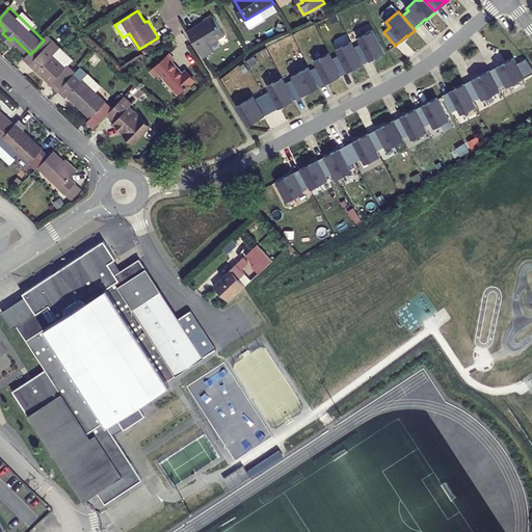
[(188,31),(204,57),(214,52),(209,45),(225,35),(214,17),(188,31)]
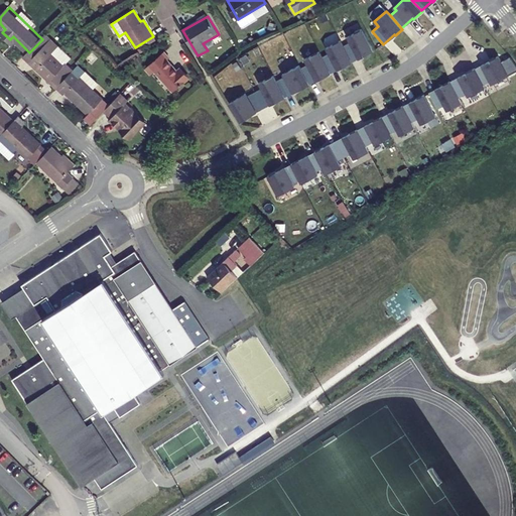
[(351,43),(344,46),(352,61),(360,57),(361,58),(369,53),(358,32),(348,37),(351,43)]
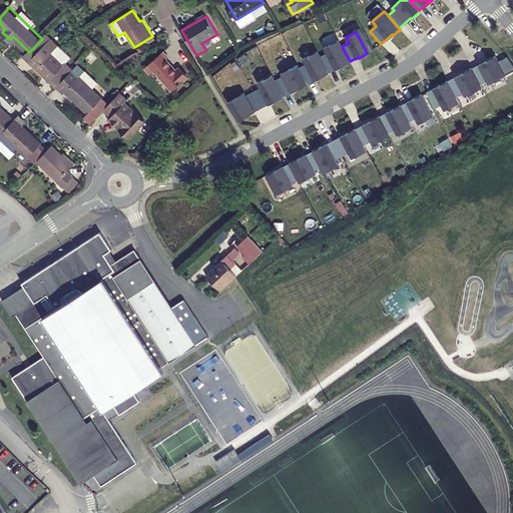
[(29,52),(26,55),(58,85),(75,68),(67,61),(72,56),(48,33),(42,39),(29,52)]
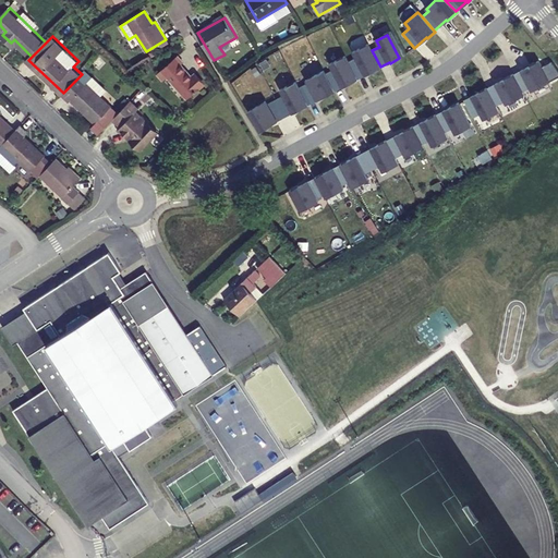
[(380,67),(372,50),(368,44),(353,52),(356,58),(349,62),(358,79),(371,71),(372,73),(381,68),(380,67)]
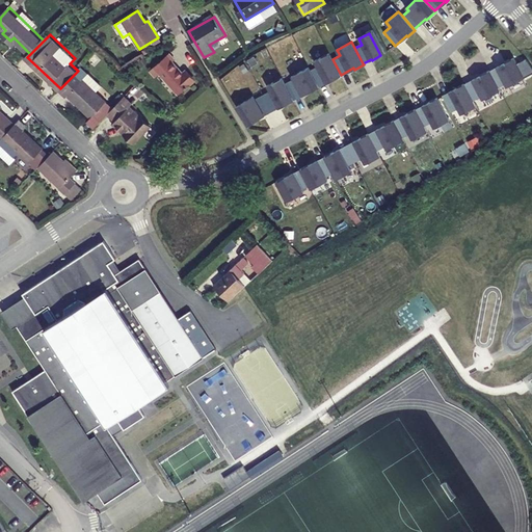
[(341,75),(333,59),(329,53),(315,61),(318,67),(311,71),(319,86),(331,79),(333,80),(342,76),(341,75)]
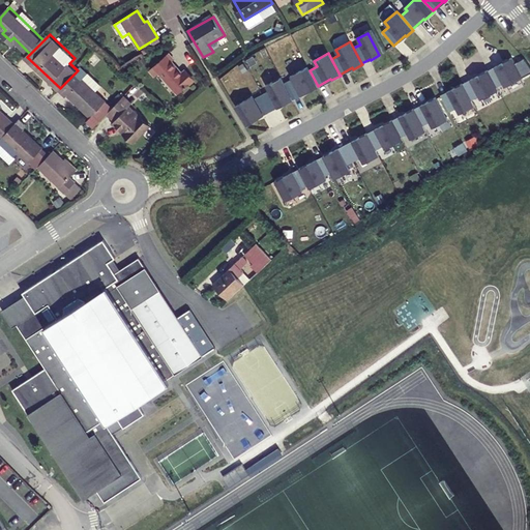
[(171,64),(173,62),(167,55),(149,70),(154,78),(158,74),(178,96),(193,83),(183,74),(180,76),(171,64)]
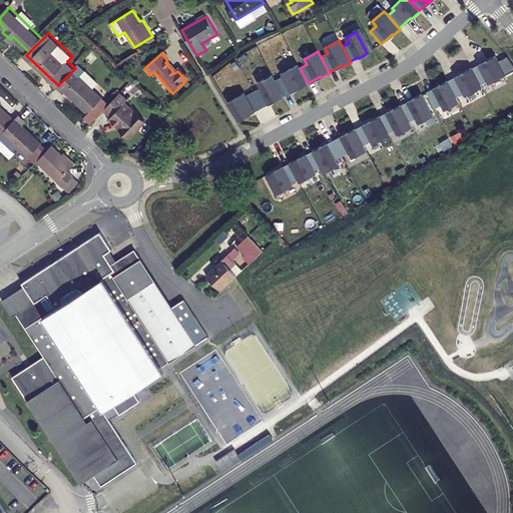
[(488,61),(473,69),(481,84),(488,81),(489,84),(506,75),(496,56),(488,60),(488,61)]
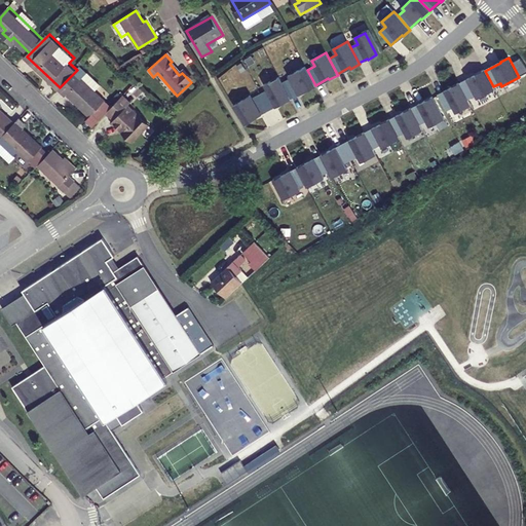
[(60,87),(60,88),(66,95),(68,92),(90,115),(91,115),(99,121),(113,106),(106,100),(96,89),(102,83),(88,72),(81,65),(77,70),(60,87)]
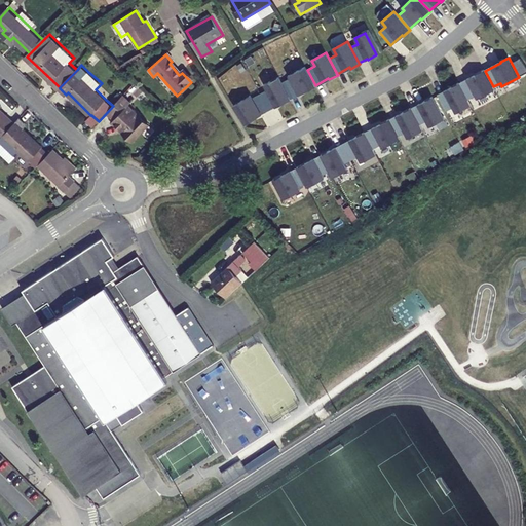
[(307,70),(305,67),(289,75),(290,78),(283,82),(290,99),(305,90),(305,91),(315,86),(315,85),(307,70)]
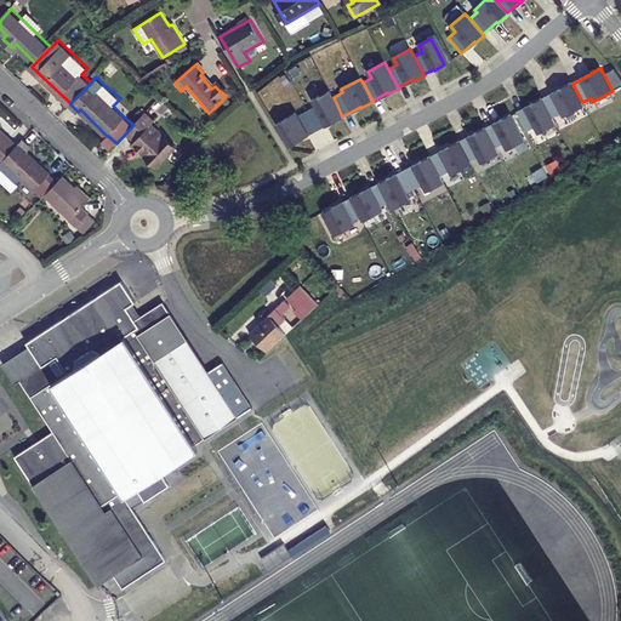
[(563,89),(543,100),(553,118),(562,113),(564,117),(585,106),(582,102),(573,84),(573,83),(562,87),(563,89)]
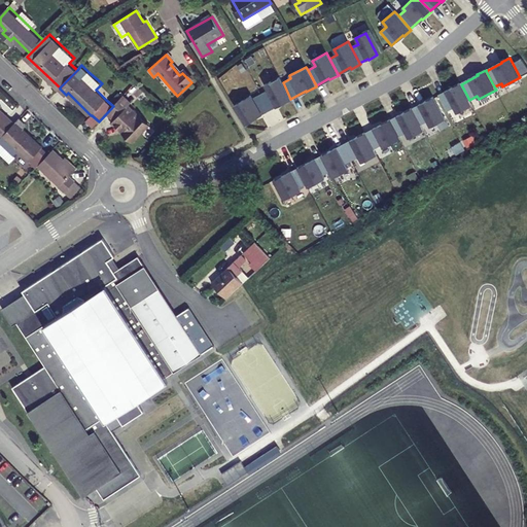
[(283,82),(280,77),(265,84),(268,91),(260,94),(269,110),(282,103),(282,104),(291,100),(290,99),(283,82)]
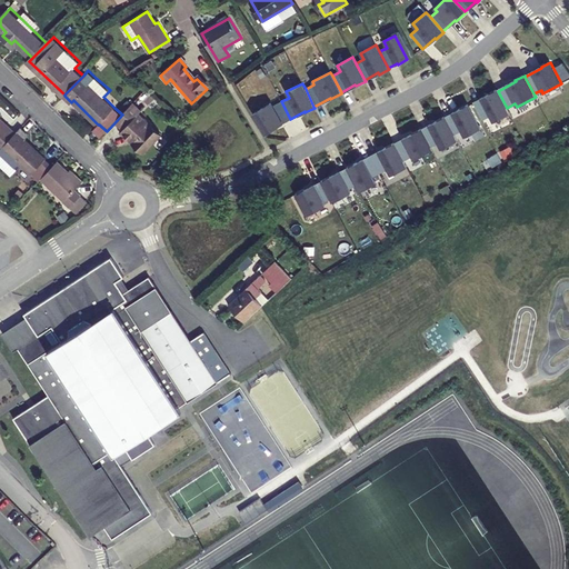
[(493,122),(510,113),(507,108),(498,91),(497,90),(488,95),(488,96),(475,103),(483,120),(490,116),(493,122)]
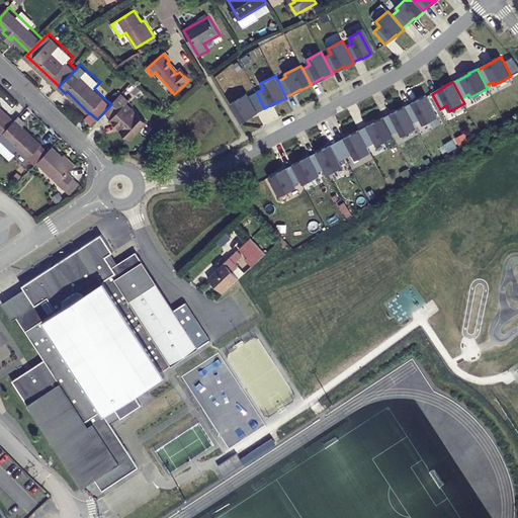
[(122,92),(107,109),(113,116),(111,118),(132,138),(148,120),(127,101),(130,99),(122,92)]
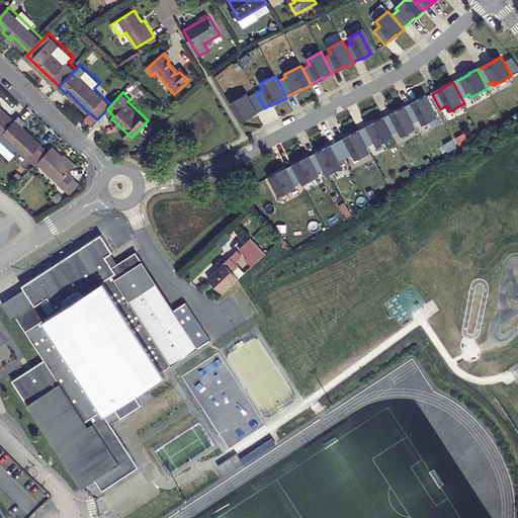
[(264,108),(256,92),(249,96),(247,94),(231,104),(242,122),(252,116),(251,115),(264,108)]
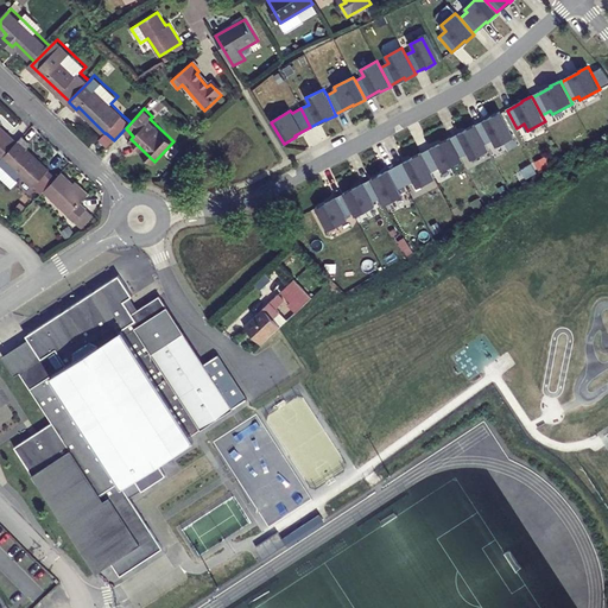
[(491,119),(476,126),(485,144),(493,140),(496,146),(514,138),(500,112),(491,118),(491,119)]
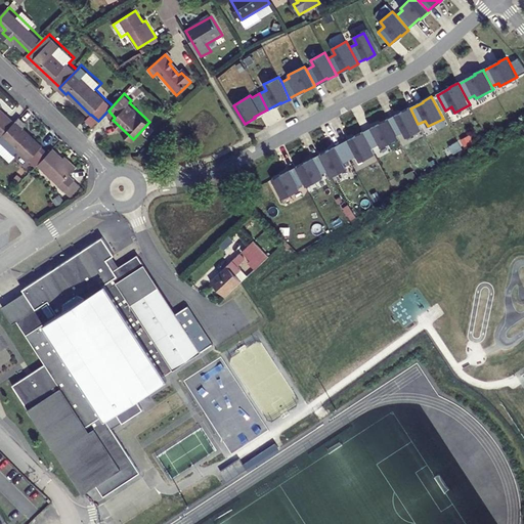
[(0,134),(4,138),(18,123),(2,106),(4,104),(0,100),(0,134)]
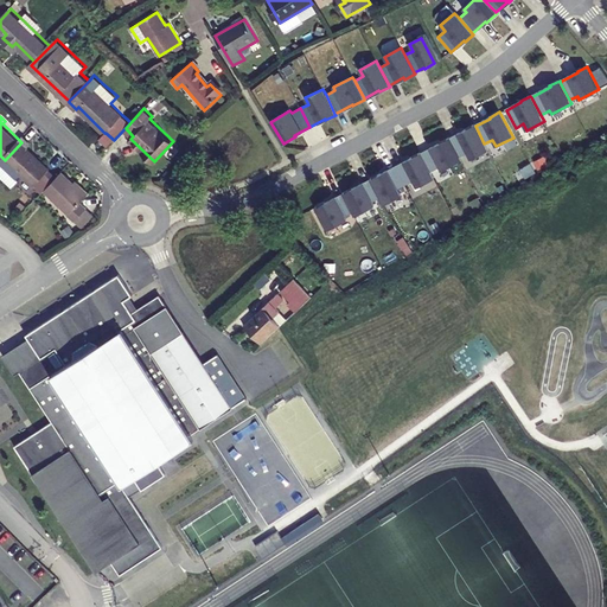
[(475,126),(474,125),(465,131),(465,132),(451,139),(459,157),(467,153),(471,159),(487,151),(484,144),(475,126)]
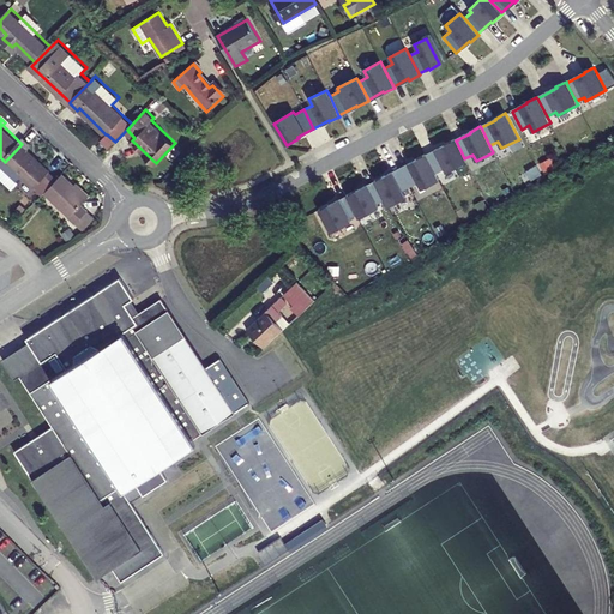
[(50,194),(62,181),(32,154),(35,151),(35,145),(28,138),(22,144),(5,162),(0,167),(0,176),(16,192),(23,184),(22,182),(26,178),(47,198),(50,194)]
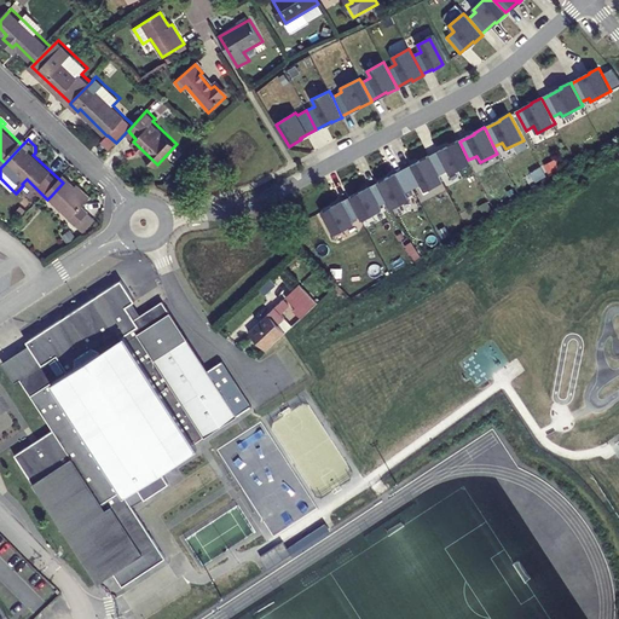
[(460,142),(458,140),(449,145),(449,146),(429,157),(439,175),(449,171),(450,174),(470,163),(468,160),(460,142)]
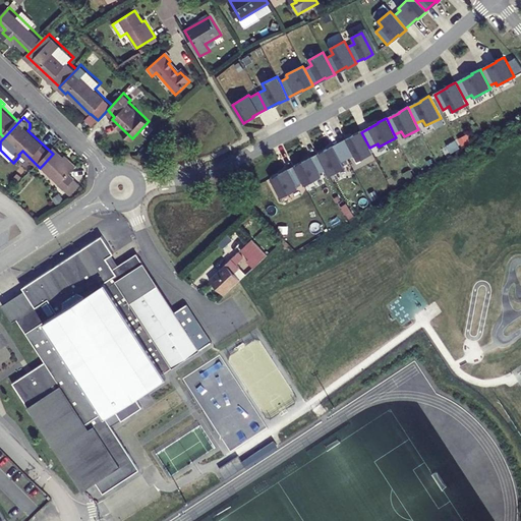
[(358,161),(372,154),(369,148),(361,132),(361,131),(352,135),(353,136),(340,143),(348,159),(355,156),(358,161)]
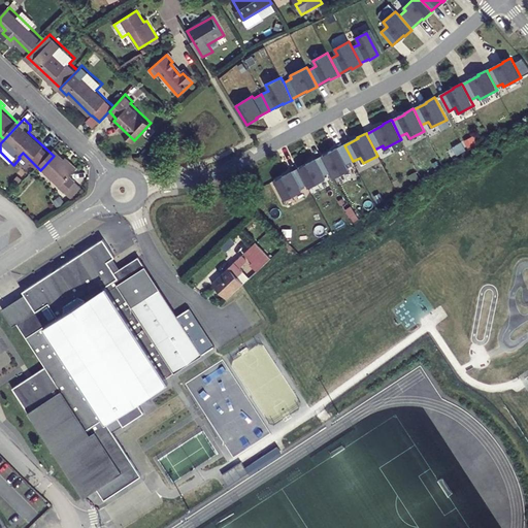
[(331,151),(323,156),(323,157),(331,172),(334,178),(349,170),(345,165),(353,161),(344,145),(332,153),(331,151)]
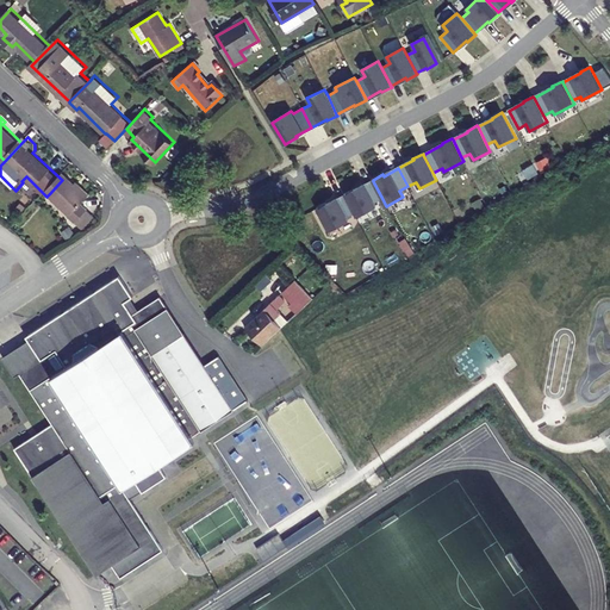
[(76,217),(87,205),(93,199),(68,174),(62,180),(50,193),(76,217)]
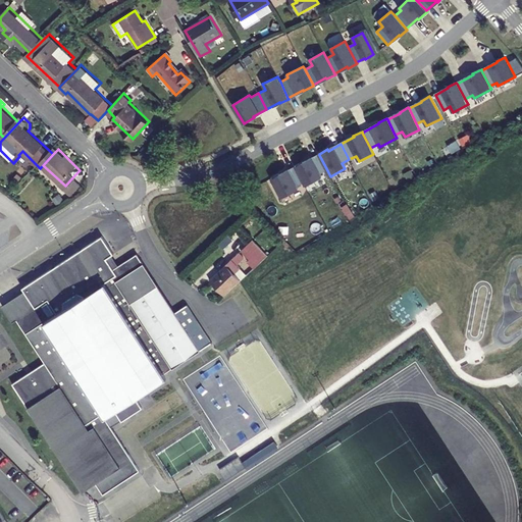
[(327,170),(319,155),(304,163),(303,162),(295,166),(296,167),(297,169),(304,183),(305,186),(322,177),(320,174),(327,170)]
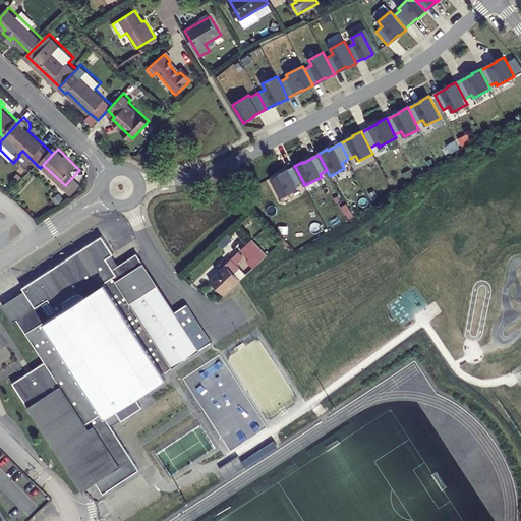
[(296,169),(295,167),(279,175),(279,174),(271,178),(281,197),(298,189),(296,186),(303,182),(296,169)]
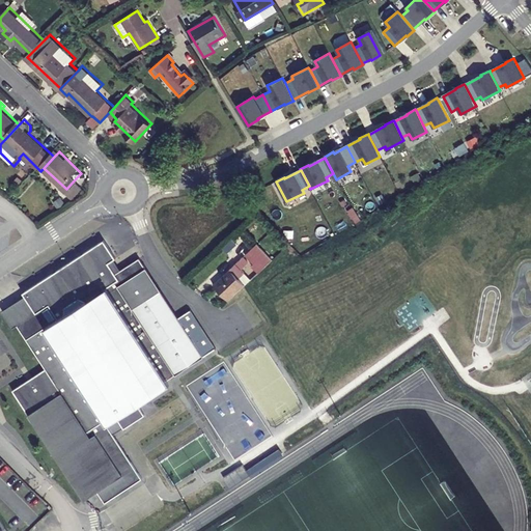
[(76,178),(66,189),(65,190),(71,195),(81,185),(76,178)]
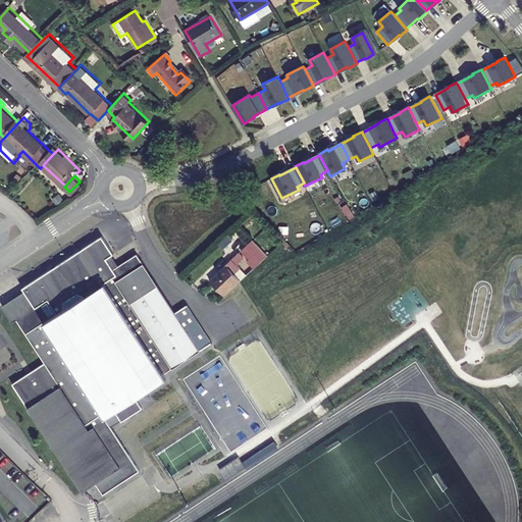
[(80,181),(69,192),(75,197),(86,187),(80,181)]
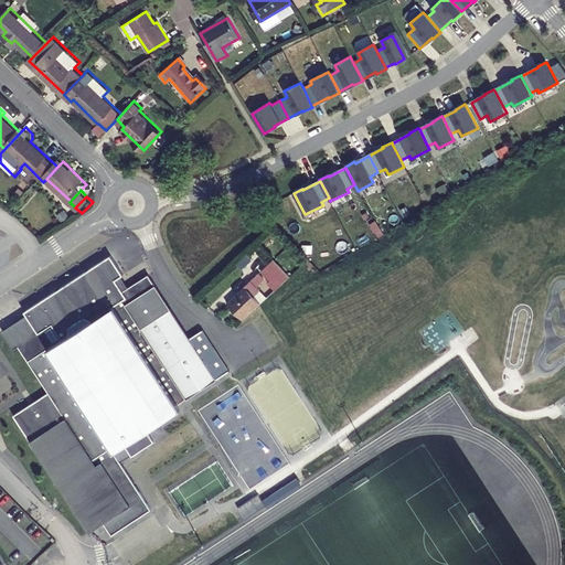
[(237,264),(242,269),(252,259),(247,254),(237,264)]
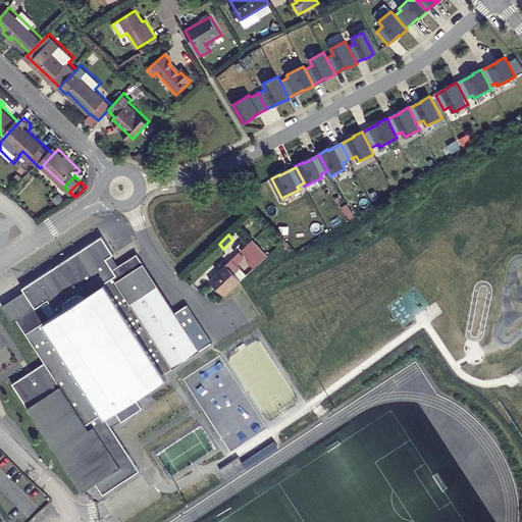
[(102,239),(22,291),(24,294),(29,300),(10,312),(17,322),(45,366),(36,372),(13,387),(84,494),(97,486),(104,498),(141,473),(112,429),(110,428),(120,421),(121,423),(122,425),(143,411),(137,401),(143,397),(140,393),(212,346),(187,308),(175,315),(138,257),(119,268),(114,271),(107,261),(112,258),(114,257),(102,239)]
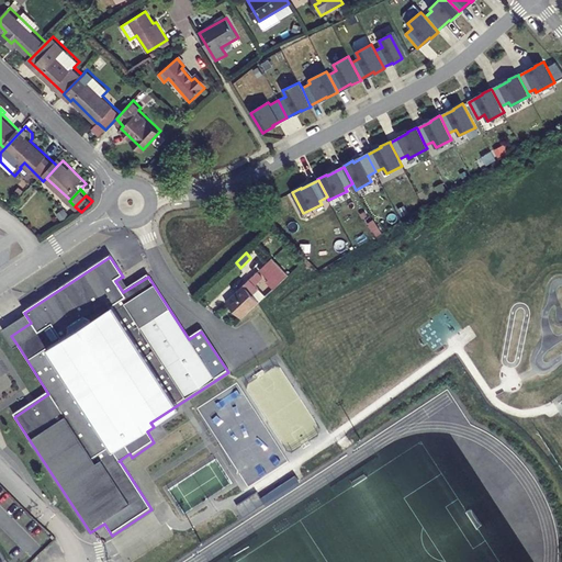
[(268,282),(274,289),(288,277),(271,259),(260,270),(270,280),(268,282)]
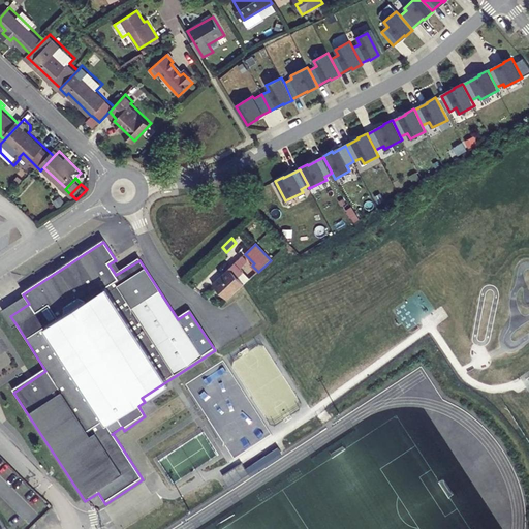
[(228,300),(251,279),(241,268),(248,261),(243,256),(213,284),(228,300)]
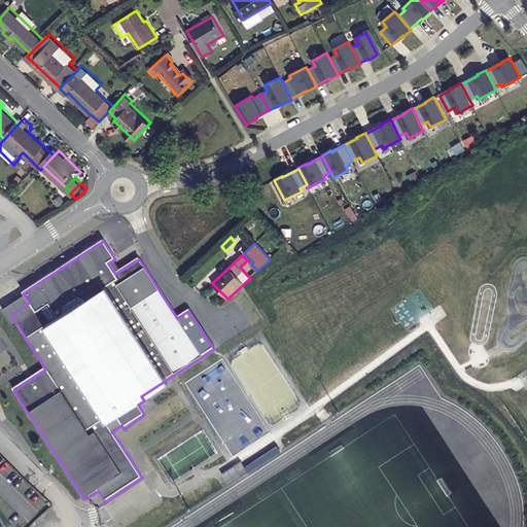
[(113,260),(108,264),(115,274),(120,271),(113,260)]
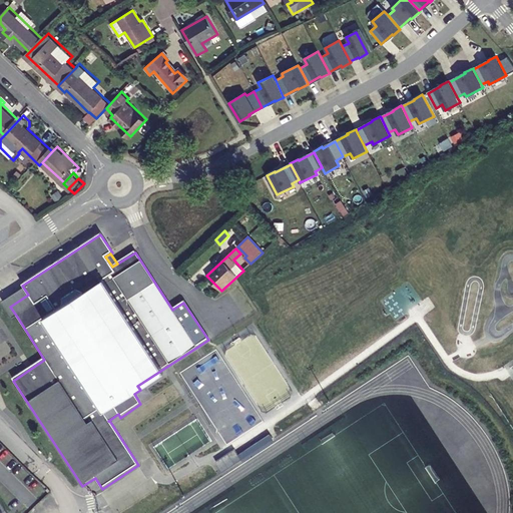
[(17,294),(2,304),(13,320),(17,317),(10,307),(28,295),(24,289),(17,294)]
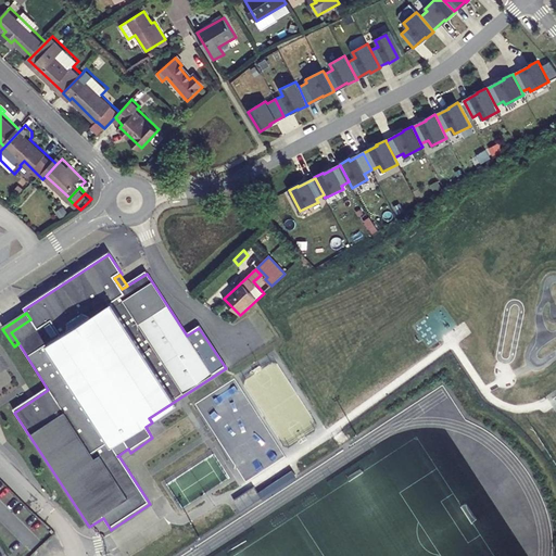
[(128,449),(117,456),(119,457),(129,451),(128,449)]
